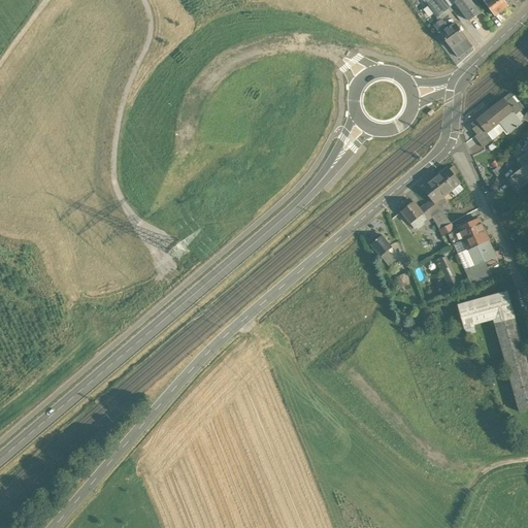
[(423,0),(423,1),(428,7),(429,5),(438,17),(441,14),(432,3),(435,0),(423,0)]
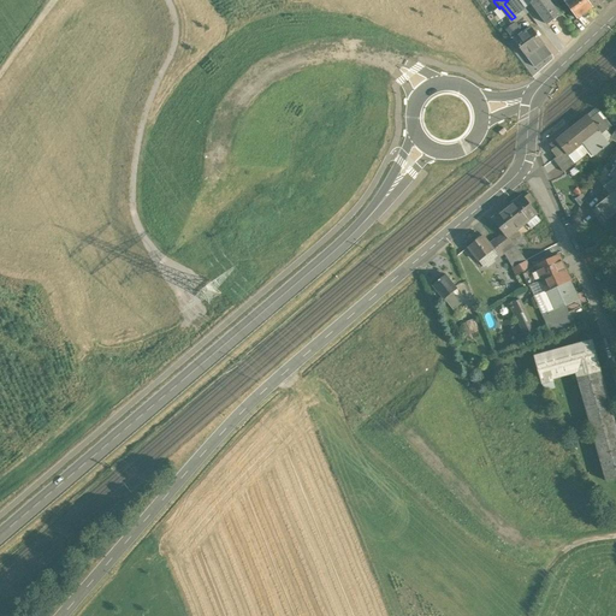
[(517,0),(508,0),(504,4),(515,17),(525,10),(525,9),(517,0)]
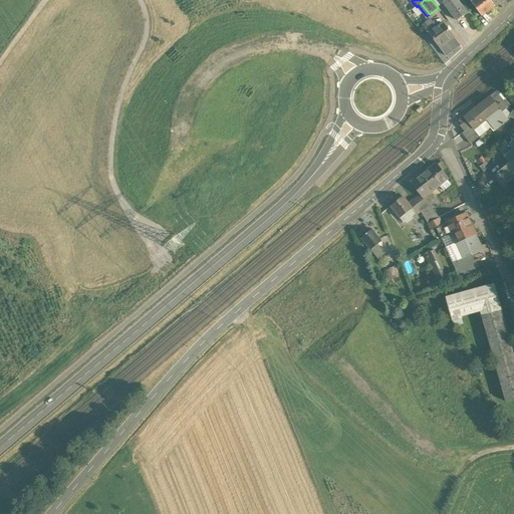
[(456,0),(446,0),(444,2),(443,2),(444,3),(457,21),(467,14),(456,0)]
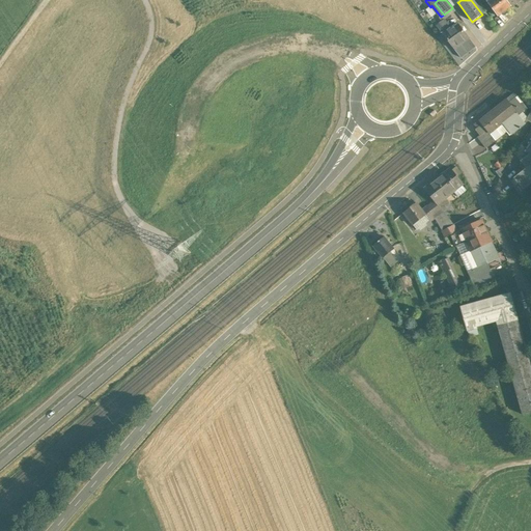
[(476,0),(471,0),(482,15),(485,11),(476,0)]
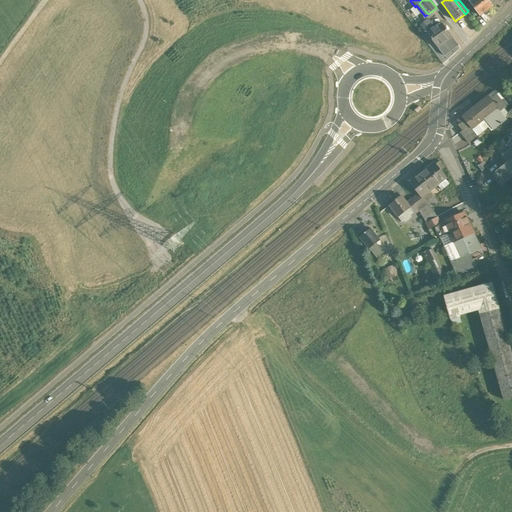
[(467,0),(459,0),(468,11),(473,8),(469,2),(467,0)]
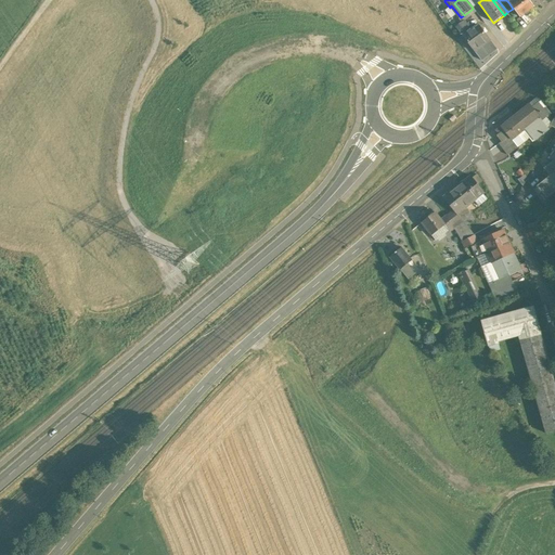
[(511,0),(508,2),(513,9),(520,17),(526,14),(527,16),(530,14),(529,11),(534,8),(528,0),(511,0)]
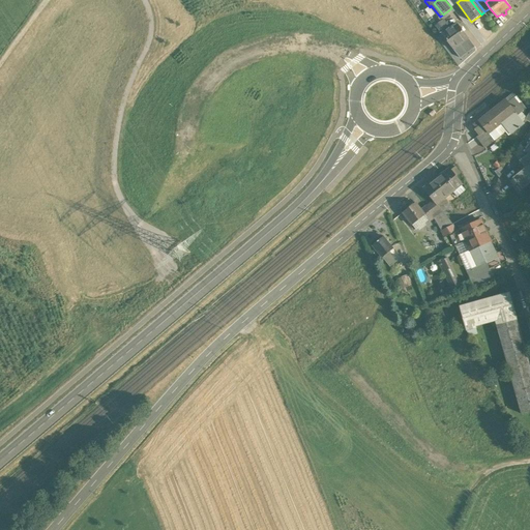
[(435,24),(441,34),(449,29),(443,19),(435,24)]
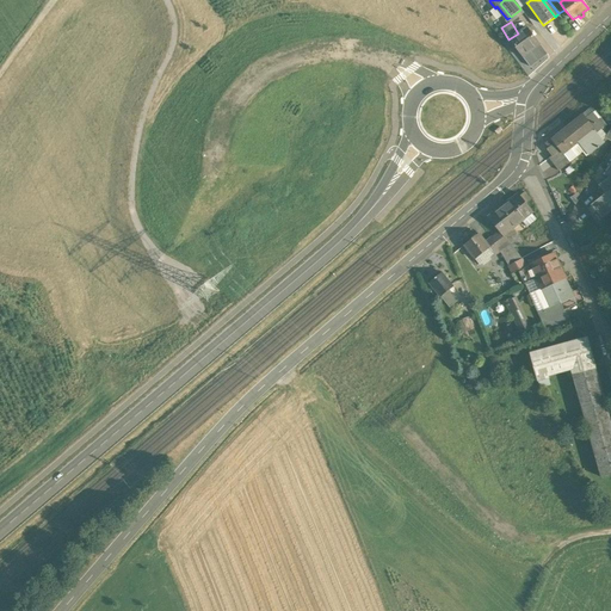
[(528,29),(519,35),(518,34),(508,39),(523,57),(539,44),(528,29)]
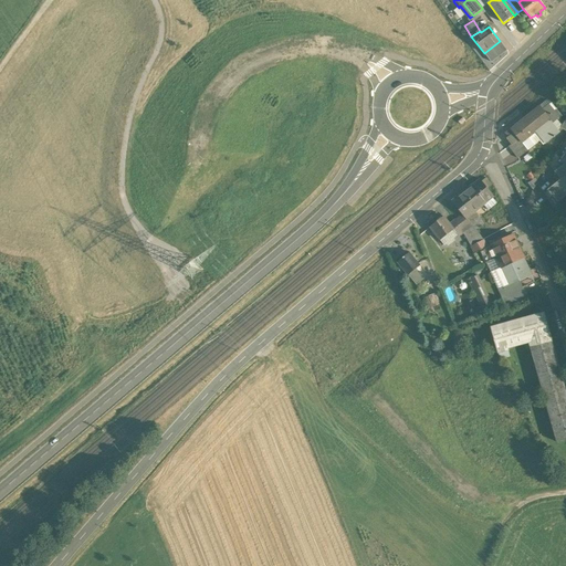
[(500,41),(484,53),(491,62),(506,50),(500,41)]
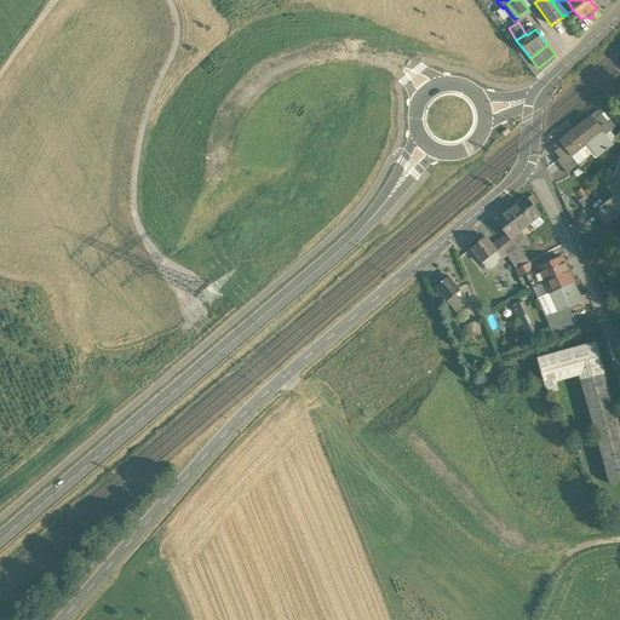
[(591,118),(560,143),(563,145),(555,153),(560,159),(568,153),(572,156),(579,150),(586,144),(593,154),(597,158),(613,145),(606,136),(615,127),(609,120),(607,121),(602,115),(593,121),(591,118)]
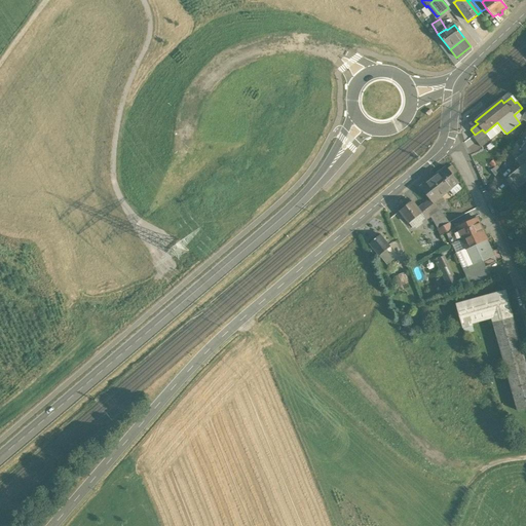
[(491,127),(497,135),(503,130),(497,122),(491,127)]
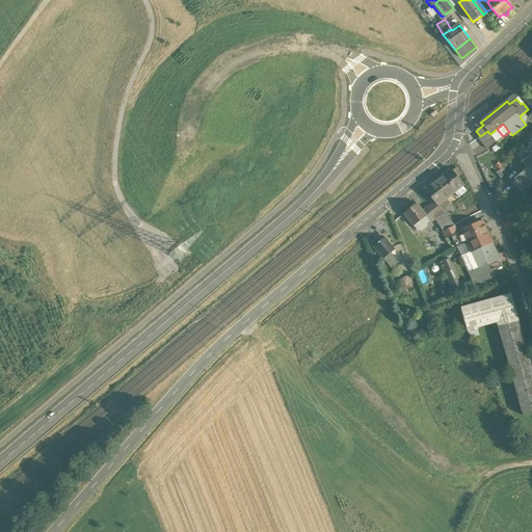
[(503,136),(497,129),(490,134),(497,141),(503,136)]
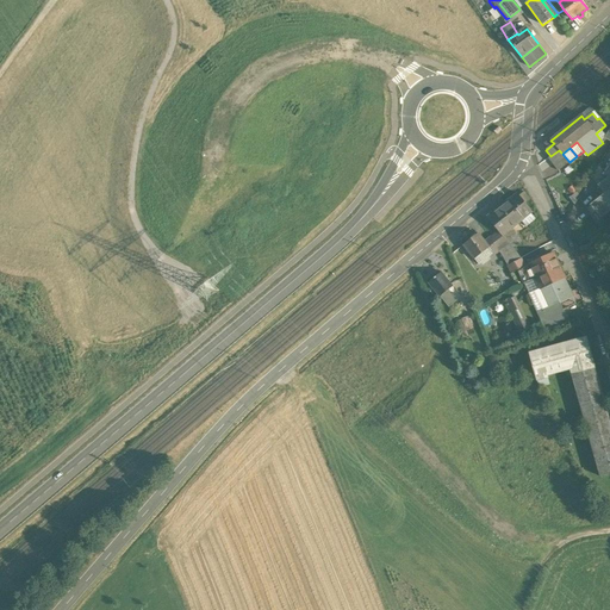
[(551,156),(548,159),(558,170),(570,162),(562,154),(559,150),(551,156)]
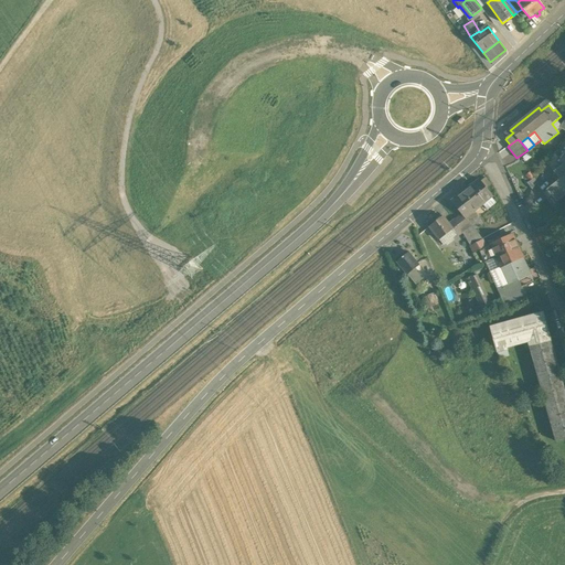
[(558,157),(554,152),(547,166),(553,173),(554,172),(563,163),(562,161),(558,157)]
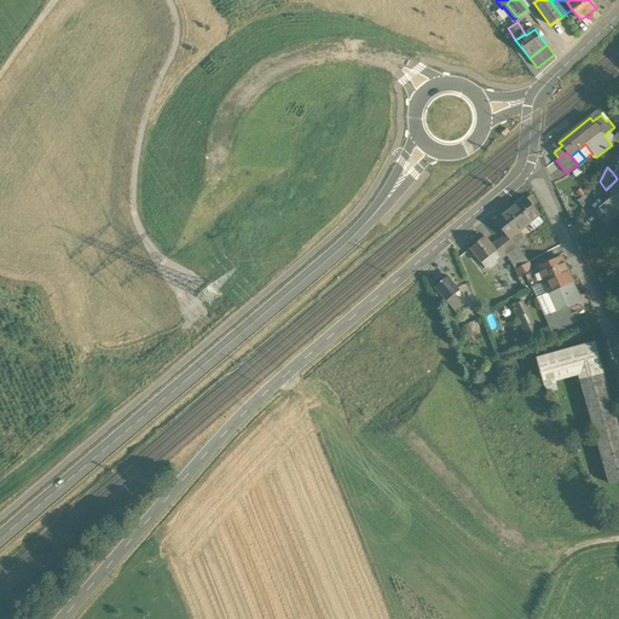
[(618,179),(617,179),(607,189),(613,197),(614,196),(618,202),(618,179)]
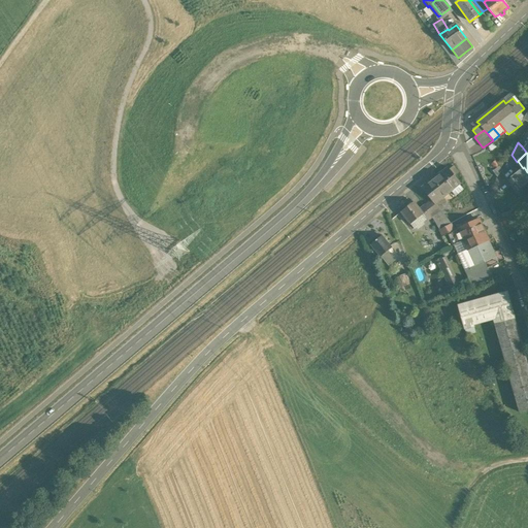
[(501,167),(497,160),(492,163),(496,170),(501,167)]
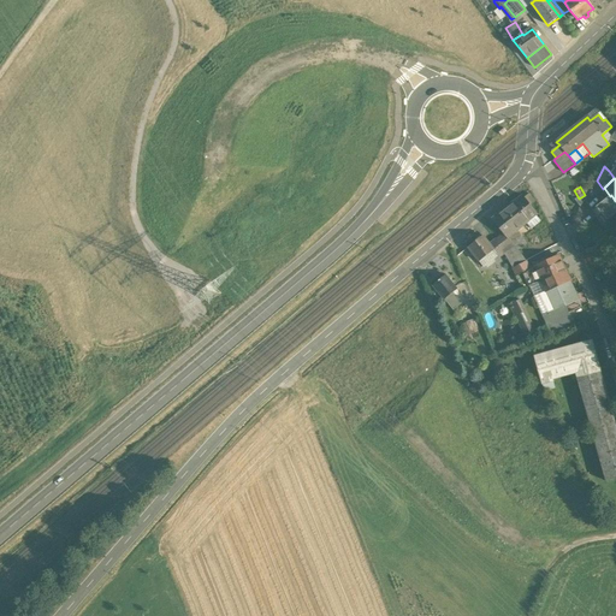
[(528,191),(522,196),(529,205),(535,201),(528,191)]
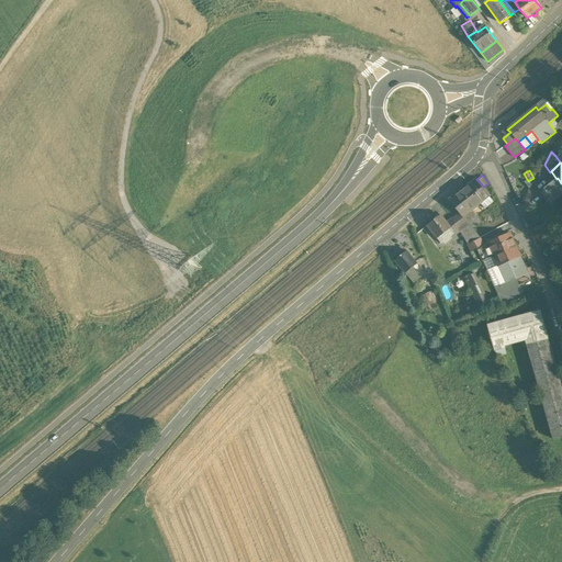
[(561,183),(558,178),(557,179),(543,189),(553,202),(561,194),(561,183)]
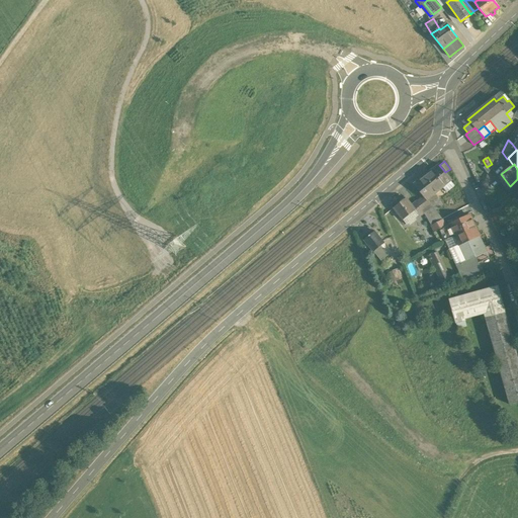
[(439,165),(426,175),(414,186),(423,196),(426,200),(427,199),(443,186),(450,181),(444,174),(445,172),(439,165)]
